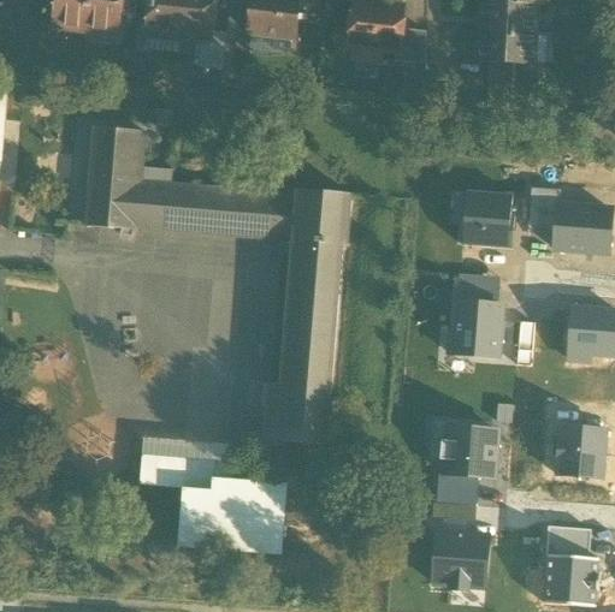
[(83,31),(84,33),(88,0),(55,0),(54,5),(52,29),(54,29),(55,23),(83,27),(83,31)]
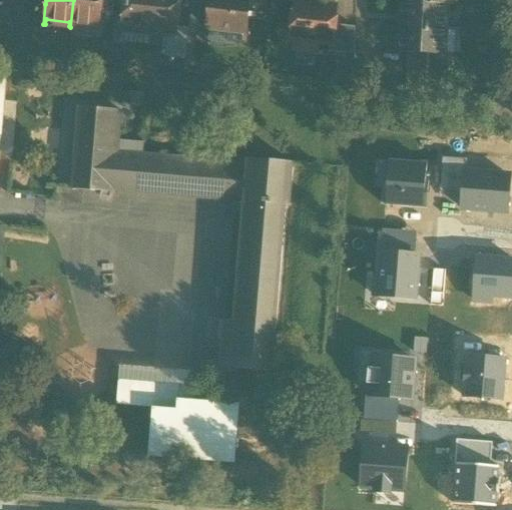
[(73,0),(70,27),(72,27),(72,22),(95,25),(95,29),(97,30),(99,10),(100,0),(73,0)]
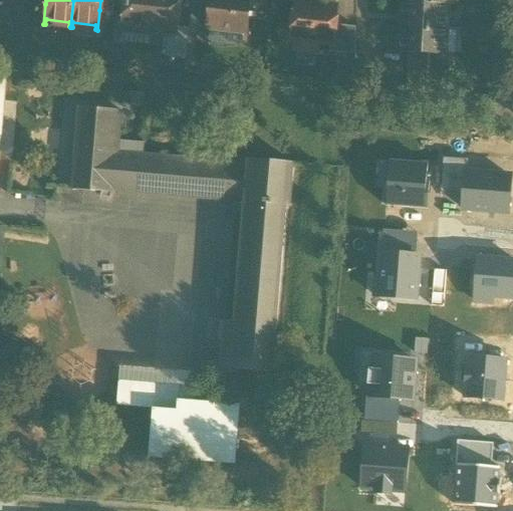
[(100,0),(99,10),(111,12),(112,0),(100,0)]
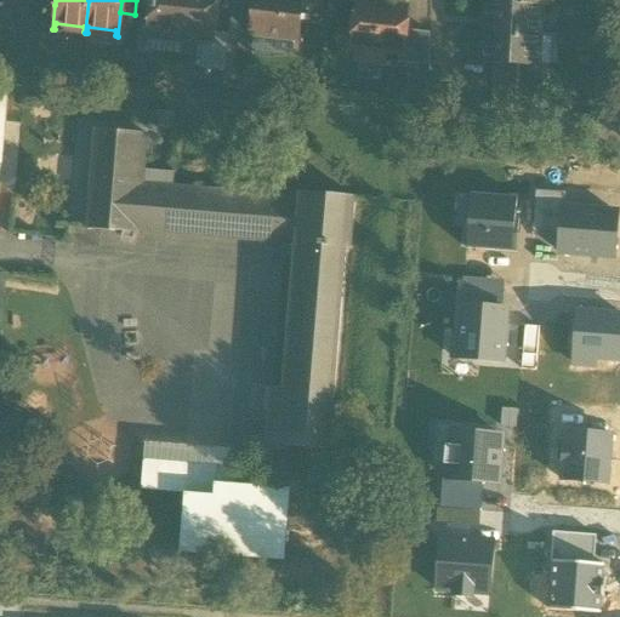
[(202,39),(211,40),(212,30),(216,0),(152,0),(148,29),(176,33),(176,36),(181,36),(202,39)]
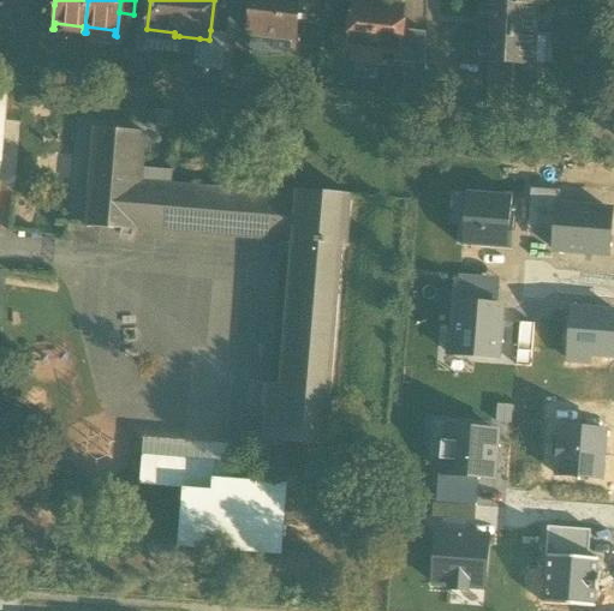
[(290,37),(293,39),(298,0),(251,0),(251,4),(248,33),(250,33),(290,37)]
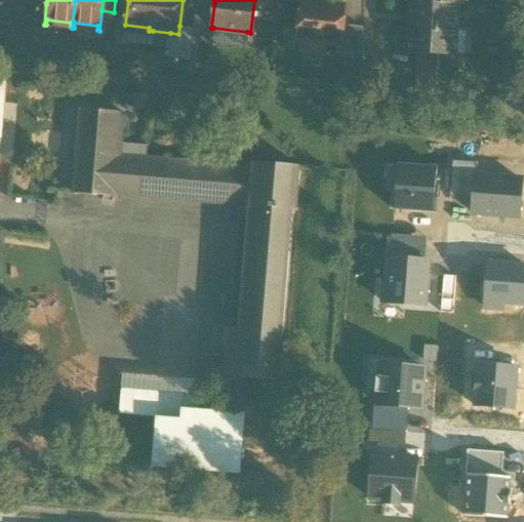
[(296,32),(299,32),(315,34),(315,41),(326,42),(335,43),(336,43),(339,23),(341,4),(303,0),(300,18),(298,18),(293,22),(293,27),(296,32)]
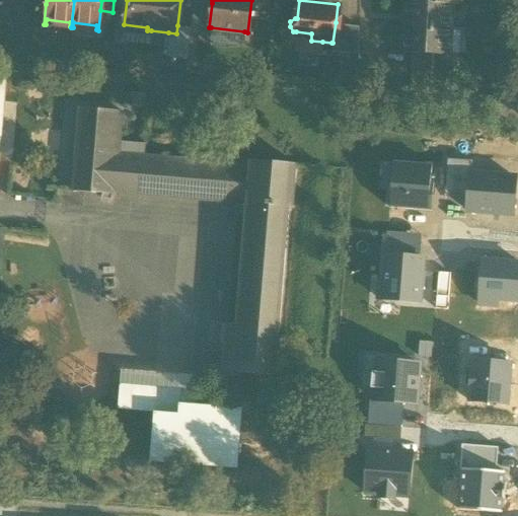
[(405,0),(404,24),(449,26),(450,14),(444,13),(444,2),(414,1),(405,0)]
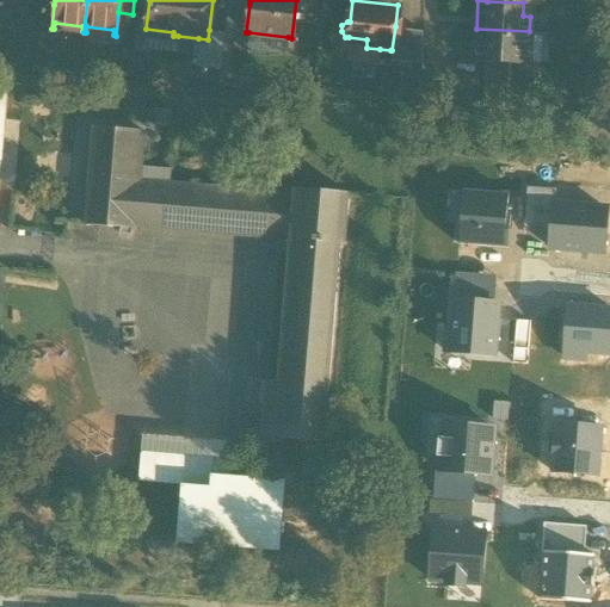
[(228,1),(225,32),(223,39),(247,42),(248,32),(246,32),(250,4),(228,1)]
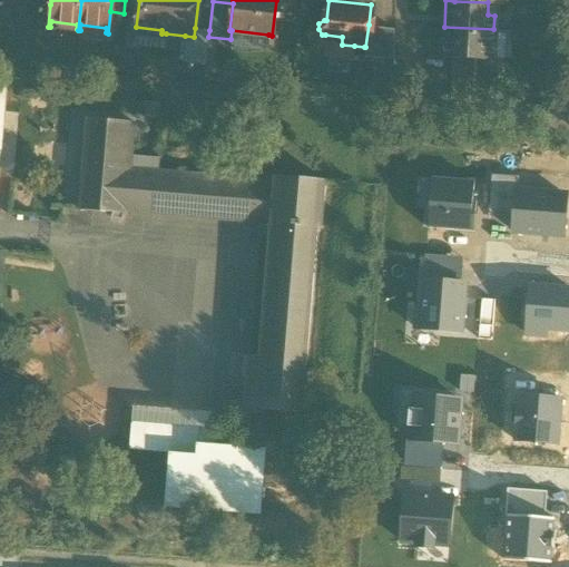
[(363,56),(393,58),(393,27),(369,25),(365,47),(364,47),(363,56)]
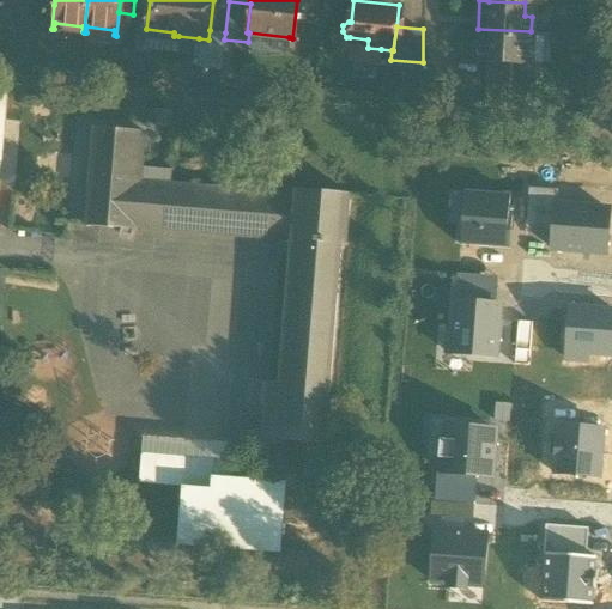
[(174,32),(146,29),(144,48),(177,52),(179,36),(174,36),(174,32)]
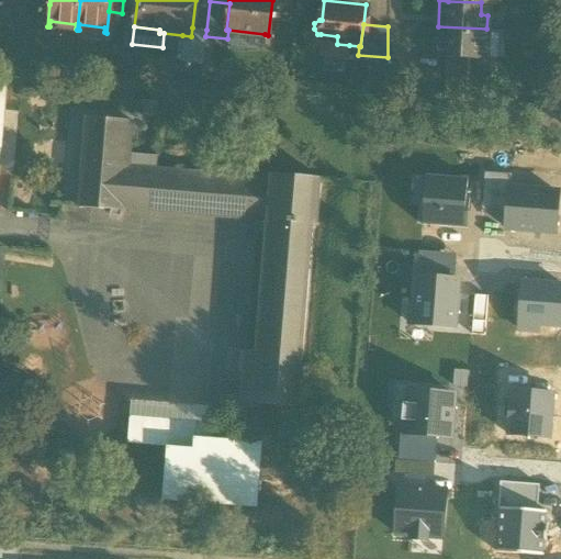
[(485,43),(486,29),(438,26),(437,54),(446,54),(470,55),(479,56),(479,43),(485,43)]
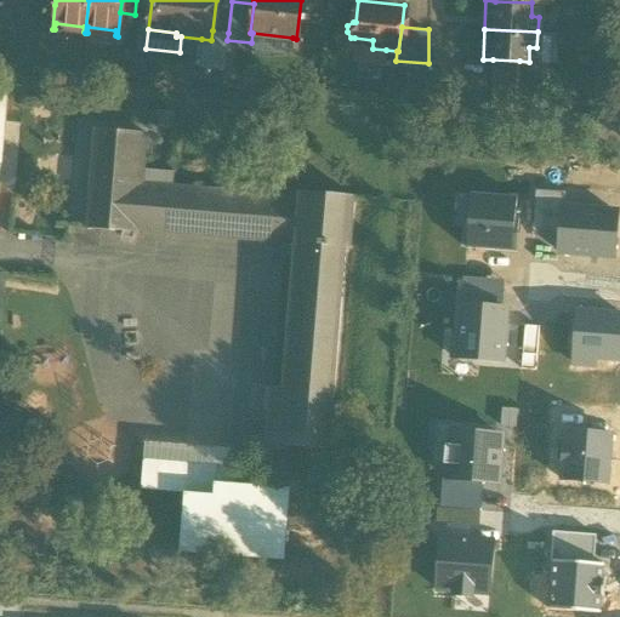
[(225,69),(227,40),(228,33),(212,30),(211,40),(202,39),(199,67),(225,69)]
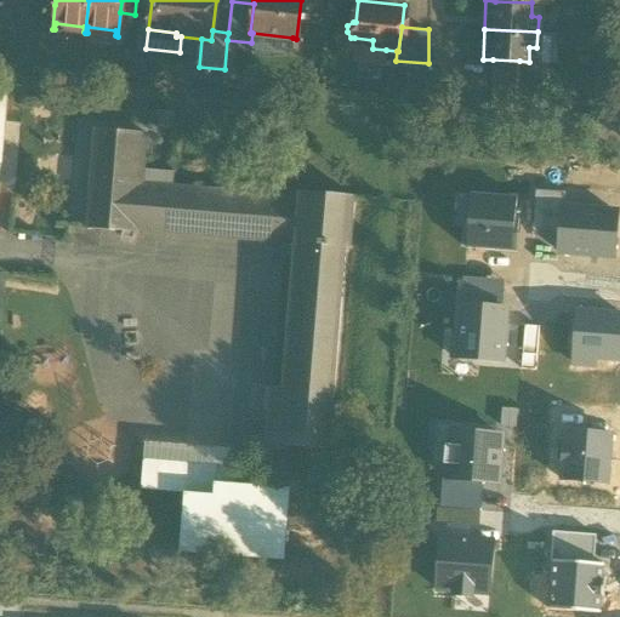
[(557,33),(538,32),(536,47),(536,62),(556,63),(557,33)]
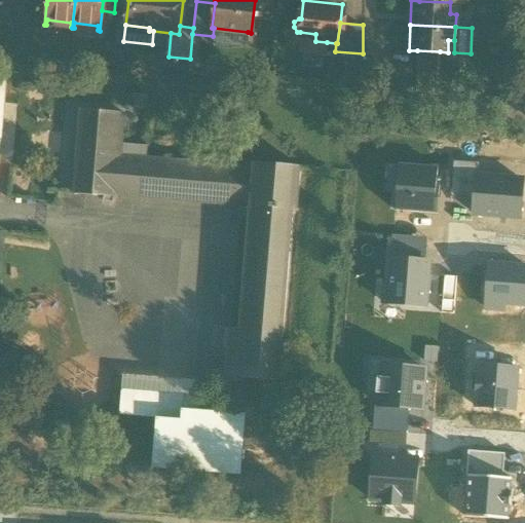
[(214,28),(213,36),(212,41),(247,45),(248,32),(214,28)]
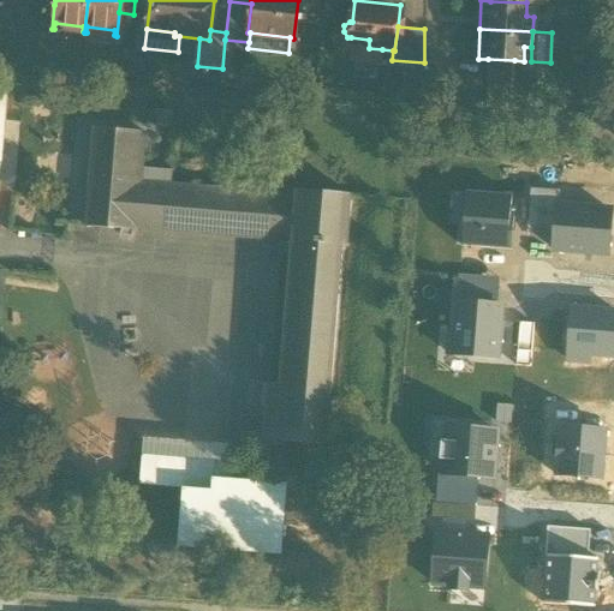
[(381,58),(382,49),(369,48),(369,40),(351,37),(350,46),(349,54),(353,58),(375,60),(381,58)]
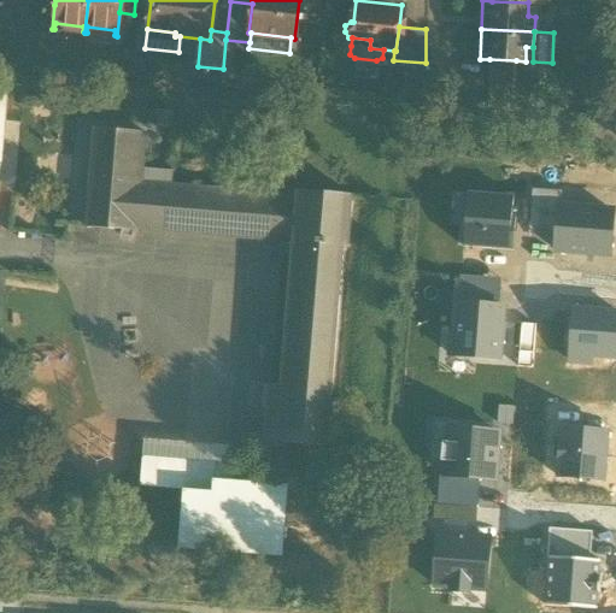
[(490,59),(488,74),(488,90),(515,92),(516,75),(516,60),(490,59)]
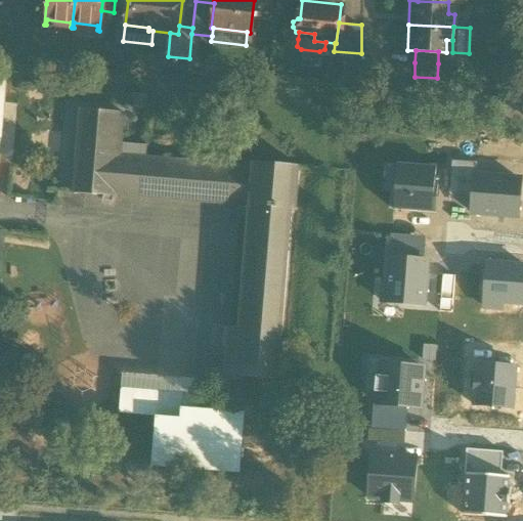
[(437,78),(415,77),(413,89),(444,92),(437,78)]
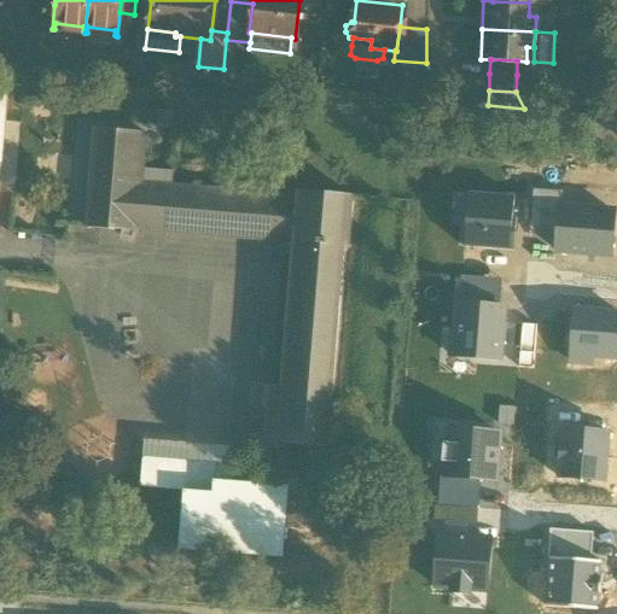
[(145,130),(93,126),(85,224),(121,227),(120,232),(132,237),(134,228),(137,229),(137,227),(167,229),(168,217),(170,183),(172,169),(140,167),(145,130)]
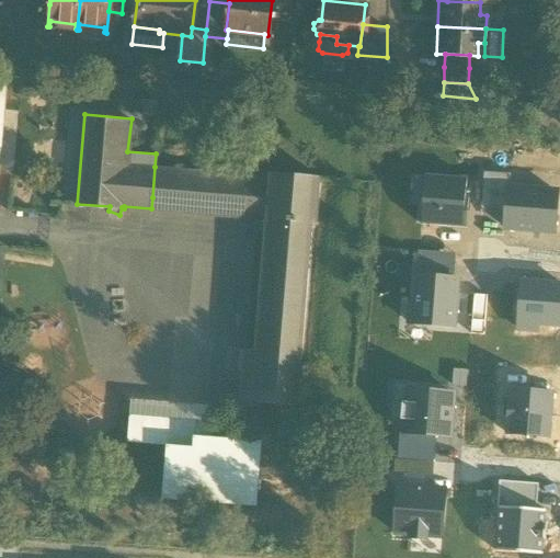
[(227,172),(155,167),(152,197),(225,203),(227,172)]
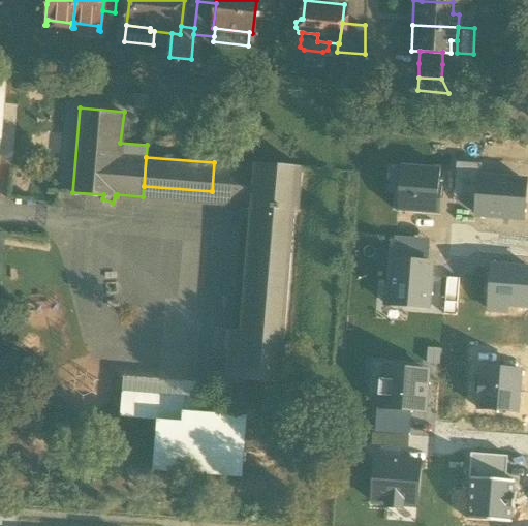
[(452,196),(476,198),(478,175),(479,161),(455,159),(452,196)]
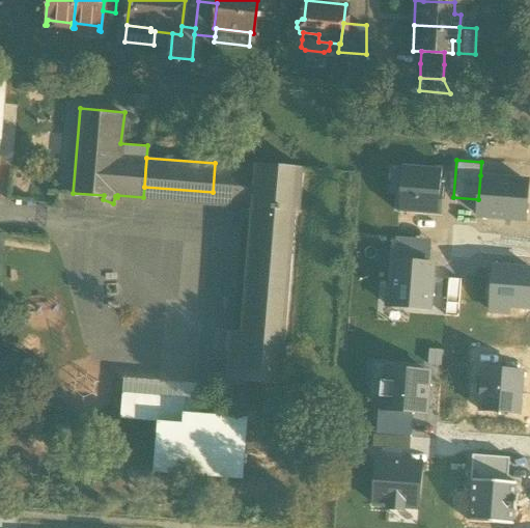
[(253,167),(215,163),(213,192),(144,187),(143,197),(250,206),(253,167)]
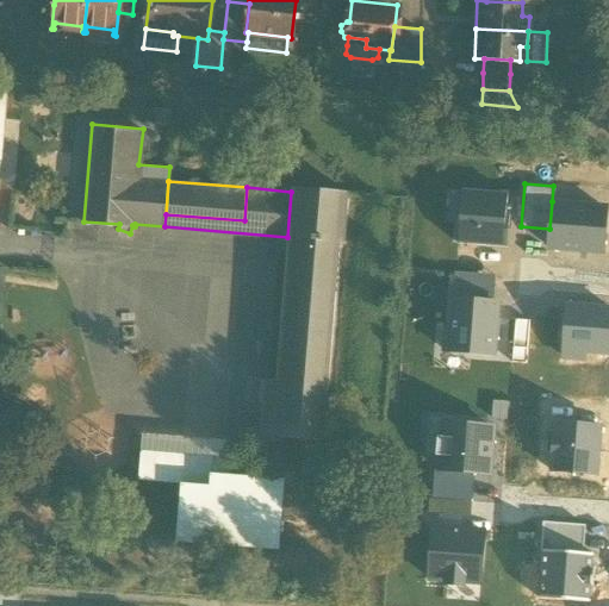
[(292,192),(291,192),(287,237),(289,237),(277,380),(265,379),(261,433),(273,435),(293,436),(322,438),(337,242),(342,243),(347,192),(293,187),(292,192)]
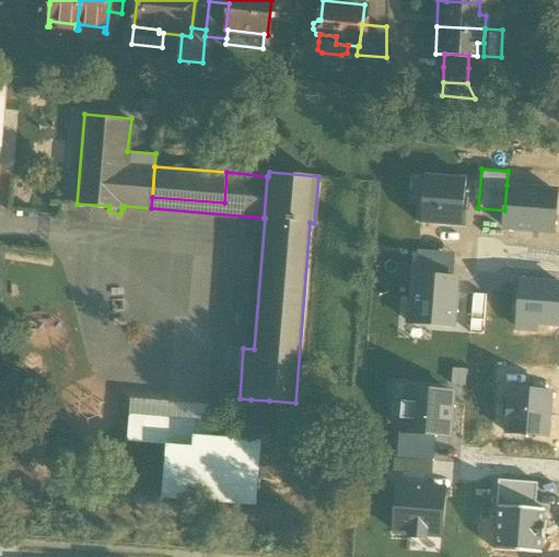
[(423,173),(420,221),(446,223),(462,224),(465,176),(423,173)]
